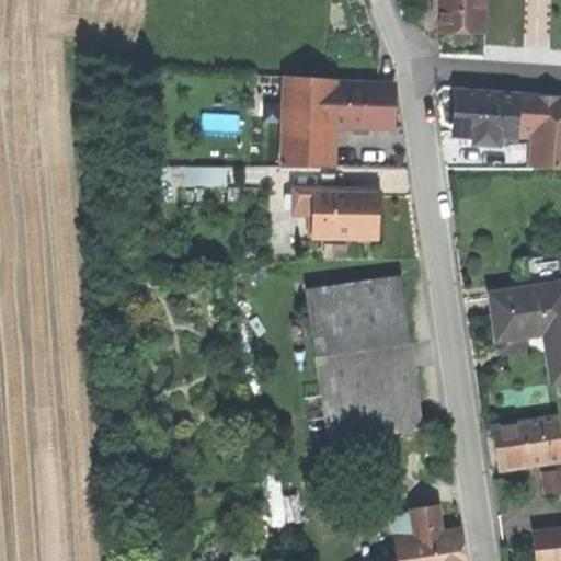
[(465,26),(484,26),(484,0),(439,0),(439,25),(465,26)]
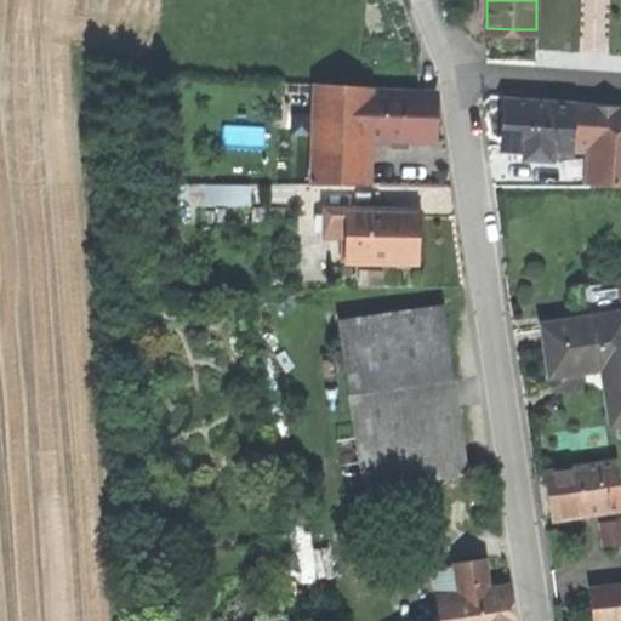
[(363,186),(364,138),(362,138),(363,92),(365,92),(365,86),(324,85),(314,184),(363,186)]
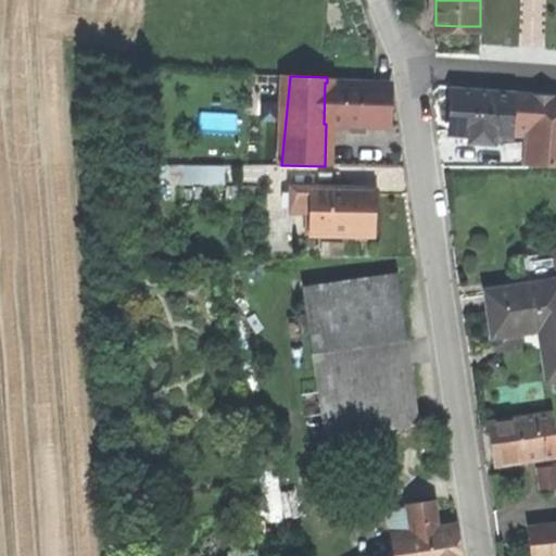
[(326,124),(389,126),(390,106),(390,85),(327,83),(325,83),(324,124),(326,124)]
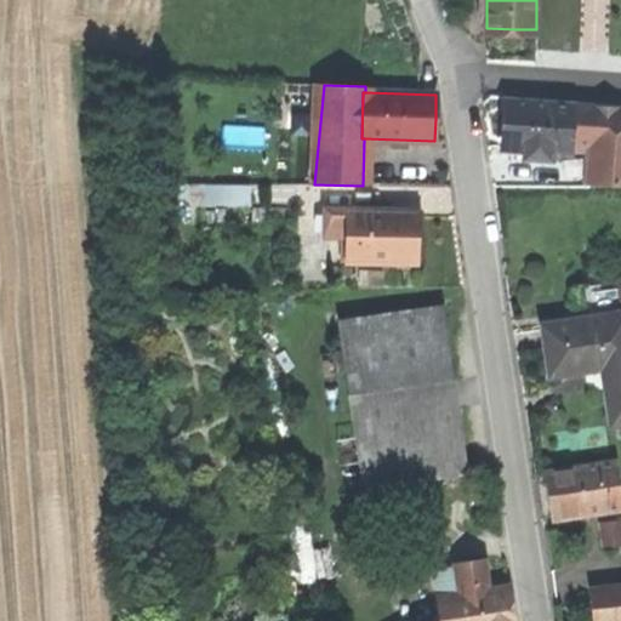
[(575,104),(506,100),(505,121),(503,148),(525,149),(552,152),(571,153),(571,149),(573,136),(575,104)]
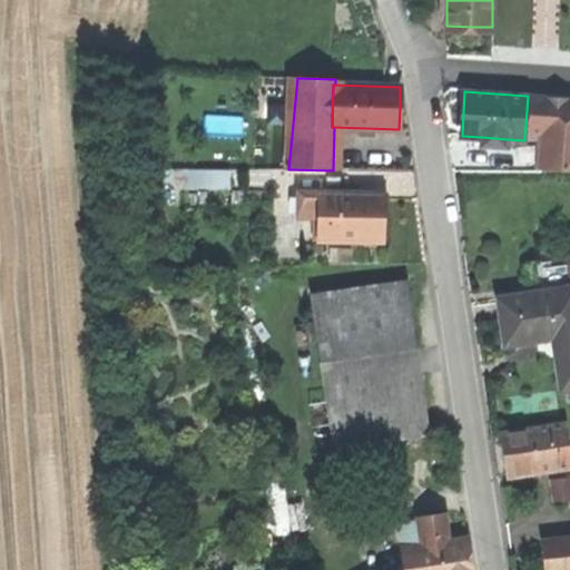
[(569,98),(528,96),(526,125),(543,126),(542,130),(569,131),(569,98)]
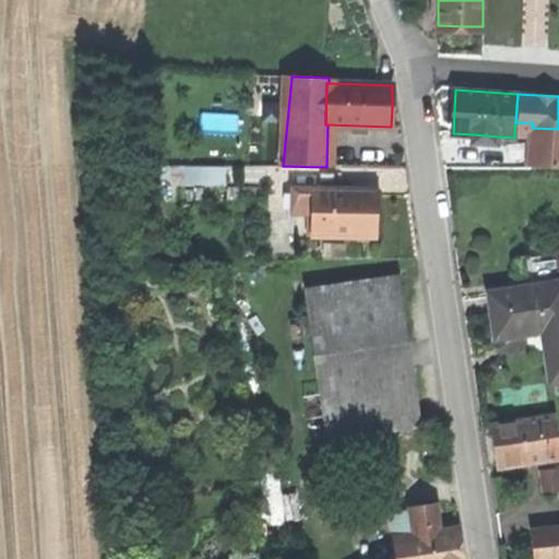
[(526,130),(532,130),(532,128),(533,123),(515,122),(514,134),(523,135),(526,132),(526,130)]
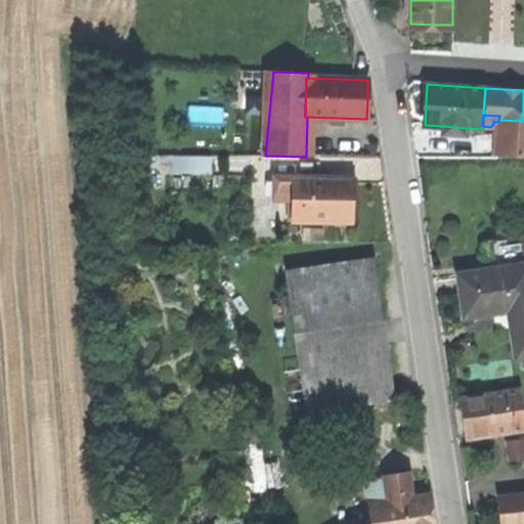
[(523,121),(498,120),(498,122),(496,155),(523,157),(523,121)]
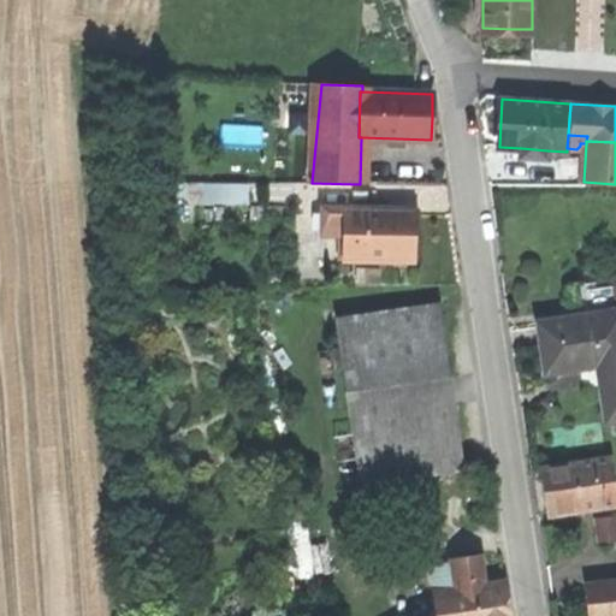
[(548,159),(548,150),(521,148),(521,158),(548,159)]
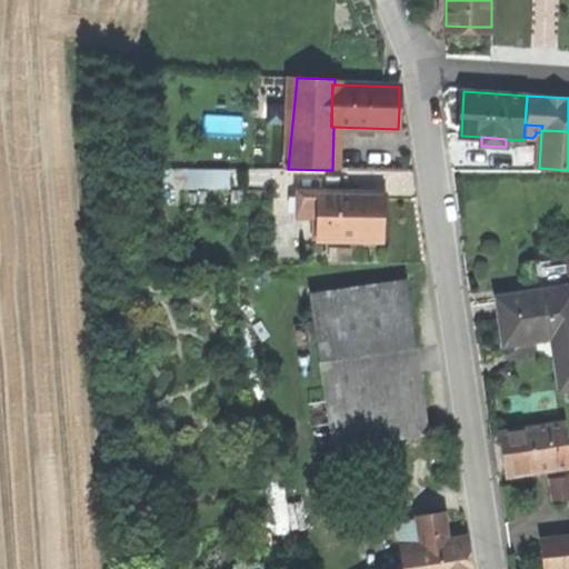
[(299,215),(318,215),(319,192),(301,192),(300,198),(299,198),(299,215)]
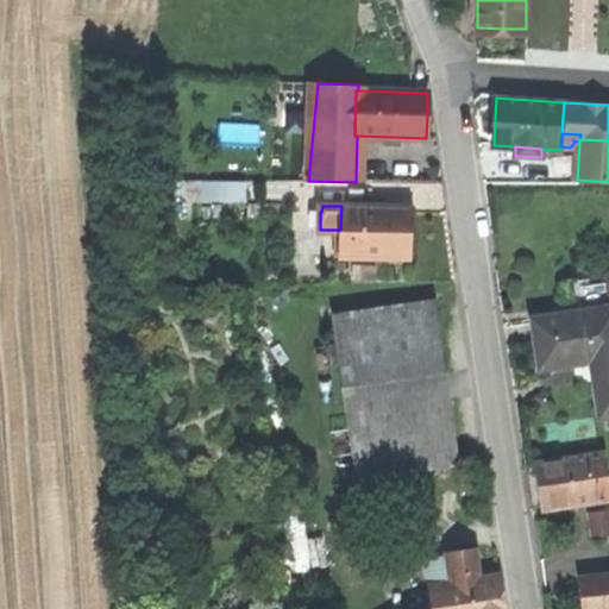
[(406,207),(341,206),(340,230),(340,258),(405,258),(406,234),(406,207)]
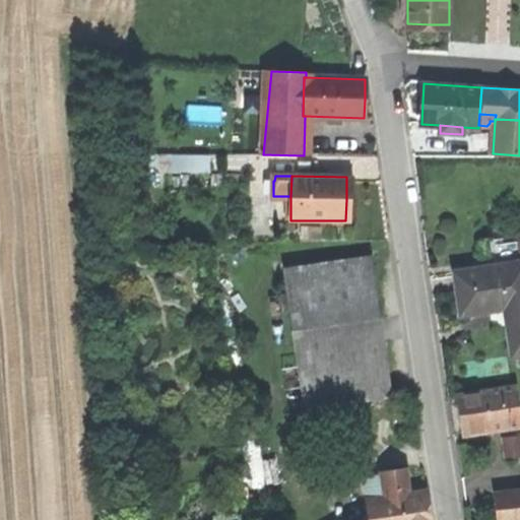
[(284,268),(287,289),(375,277),(371,256),(284,268)]
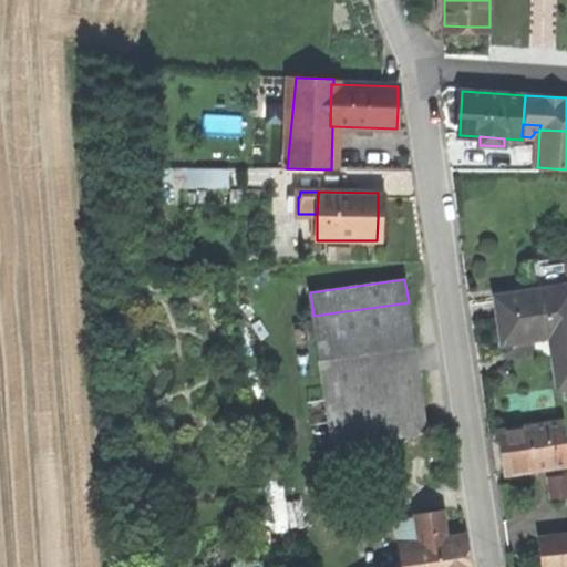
[(512,342),(552,336),(566,332),(566,285),(496,297),(500,320),(508,319),(509,329),(512,342)]
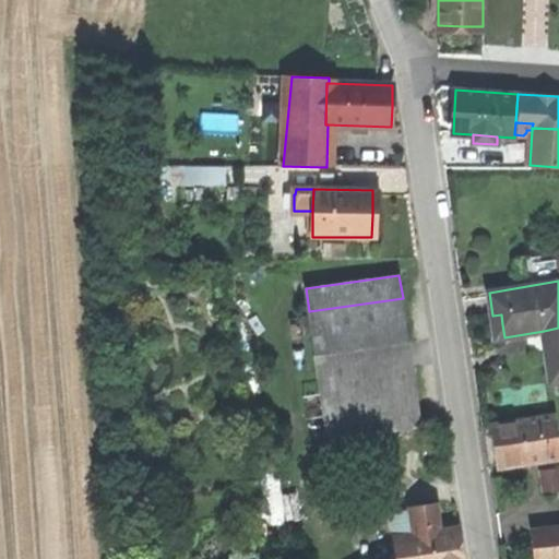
[(403,298),(309,311),(326,429),(401,418),(419,415),(403,298)]
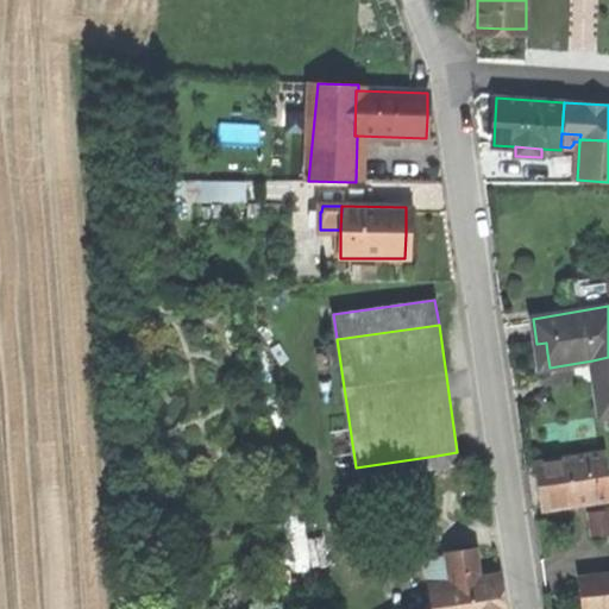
[(608,357),(592,360),(601,415),(608,413),(608,357)]
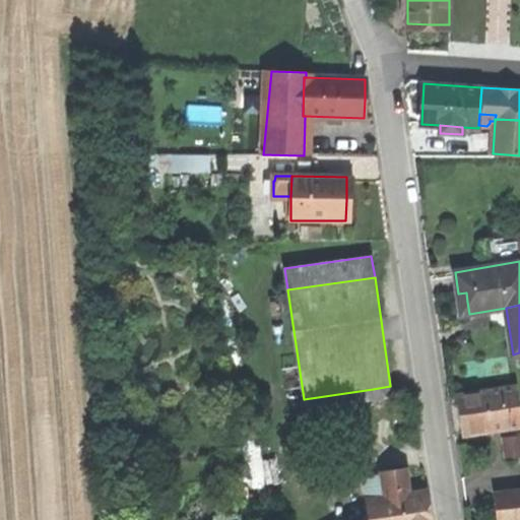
[(392,397),(390,386),(373,389),(374,399),(392,397)]
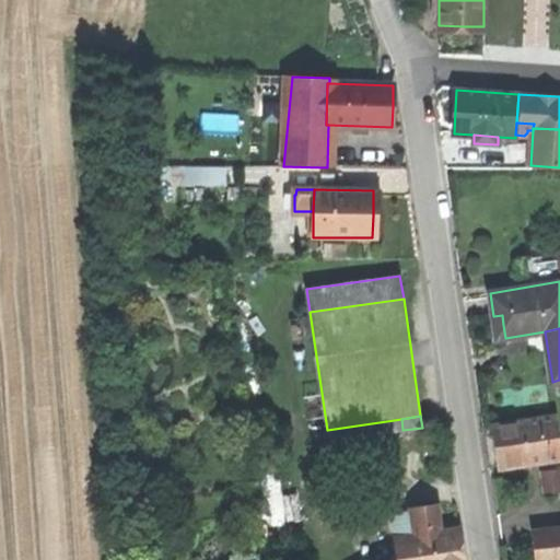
[(559,434),(557,417),(492,427),(494,444),(498,466),(559,455),(559,434)]
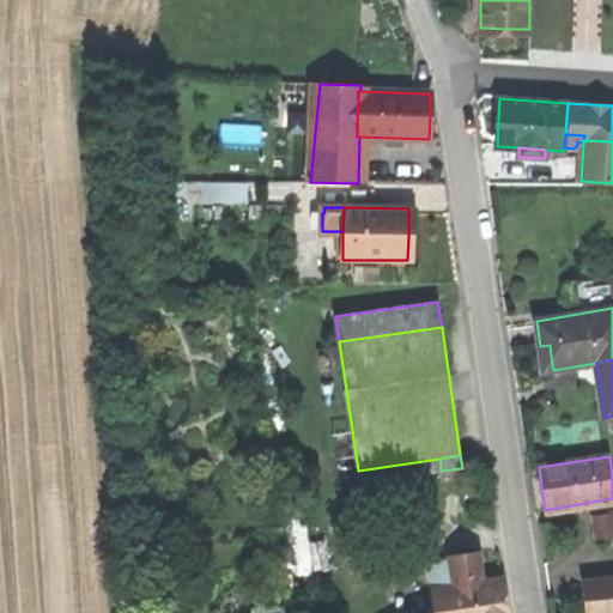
[(450,559),(454,587),(481,583),(478,556),(450,559)]
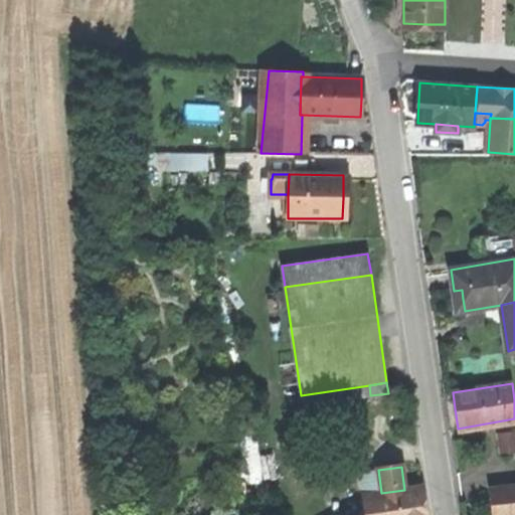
[(360,473),(363,496),(381,493),(378,470),(360,473)]
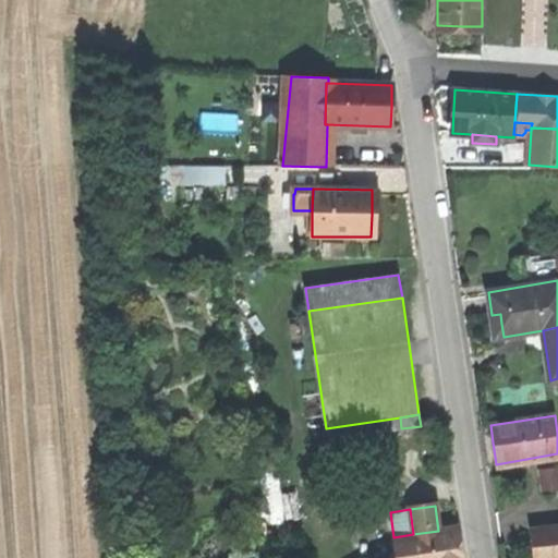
[(393,537),(397,557),(462,557),(461,549),(458,528),(438,531),(413,534),(393,537)]
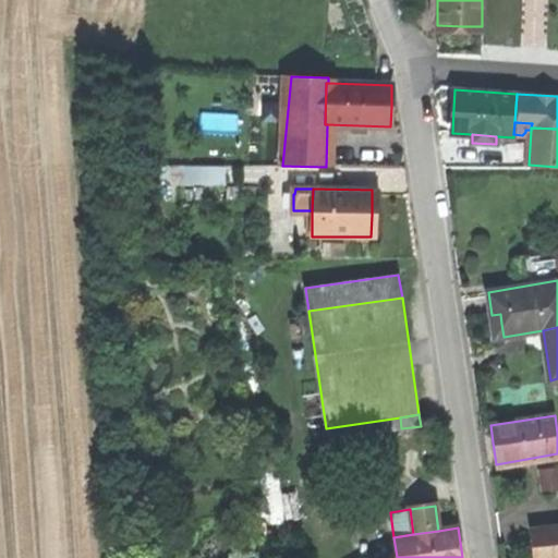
[(557,532),(533,535),(534,548),(557,545),(557,532)]
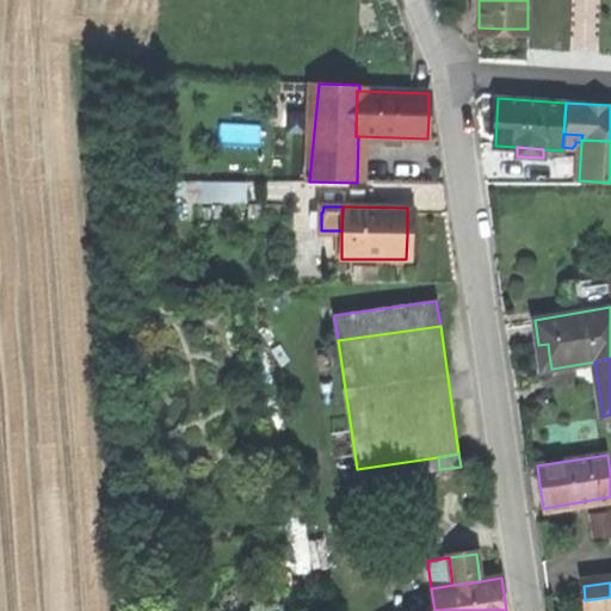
[(610,610),(610,597),(585,600),(586,610),(610,610)]
